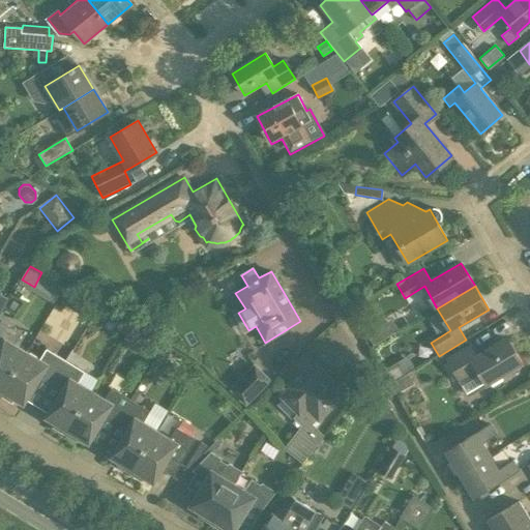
[(109,313),(98,306),(93,316),(99,320),(105,319),(109,313)]
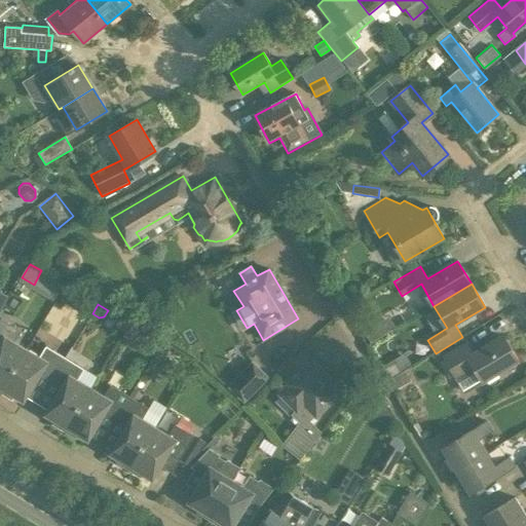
[(0,391),(27,348),(13,340),(20,330),(1,318),(0,318),(0,391)]
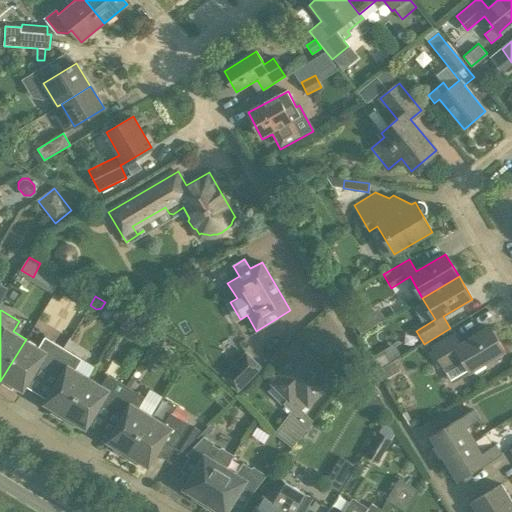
[(371,328),(365,318),(355,324),(361,334),(371,328)]
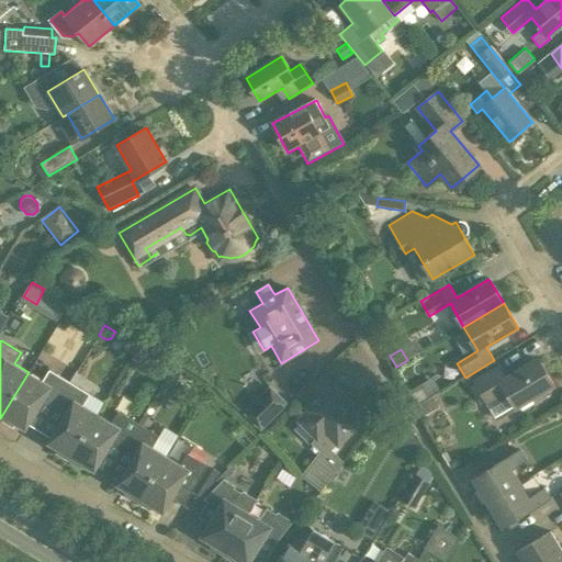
[(538,360),(504,380),(497,369),(474,382),(487,405),(497,419),(515,408),(553,385),(538,360)]
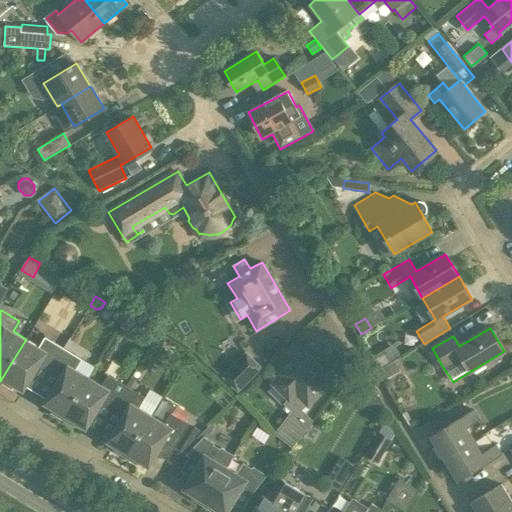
[(154,340),(158,343),(161,342),(165,336),(159,332),(154,340)]
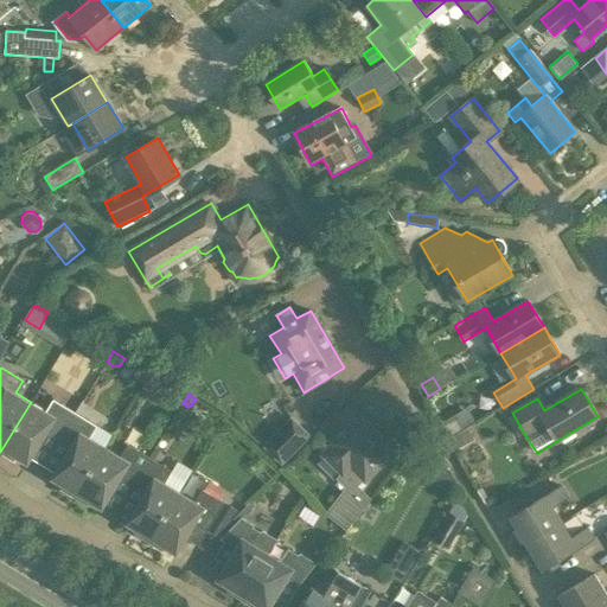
[(46,410),(31,402),(0,452),(14,461),(17,458),(27,464),(46,434),(58,441),(76,413),(53,398),(46,410)]
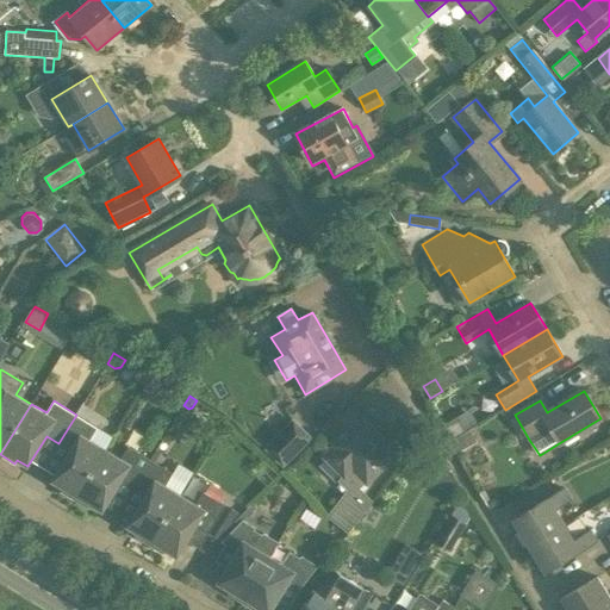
[(448,435),(474,421),(468,408),(442,423),(448,435)]
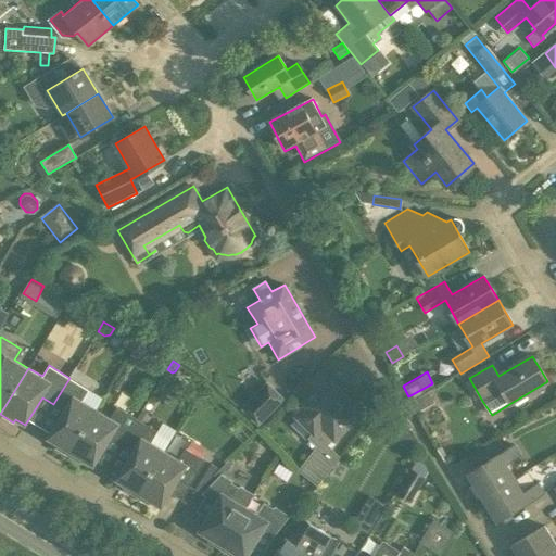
[(89,390),(70,378),(53,404),(64,411),(48,439),(58,444),(55,449),(68,456),(97,409),(83,401),(89,390)]
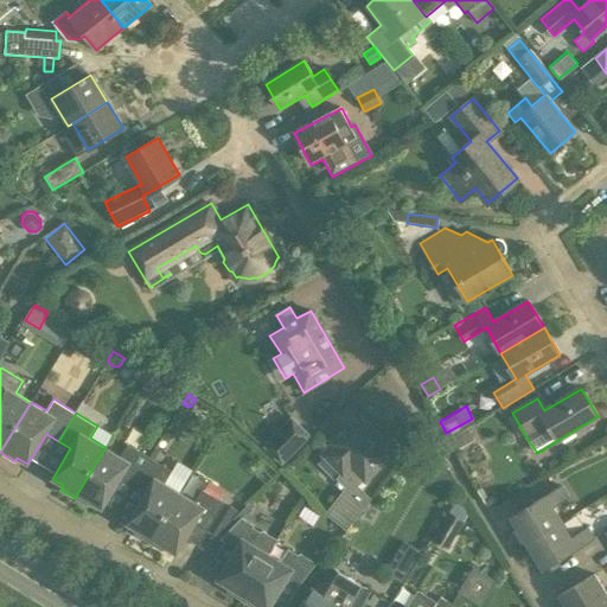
[(365,480),(389,453),(377,441),(381,436),(360,417),(357,421),(352,417),(327,443),(331,447),(324,455),(342,474),(337,479),(347,489),(326,516),(347,531),(370,499),(357,486),(363,479),(365,480)]
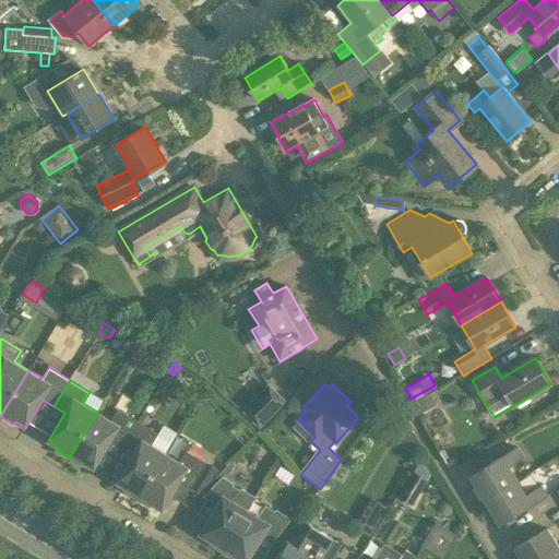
[(268,387),(245,413),(261,428),(284,402),(268,387)]
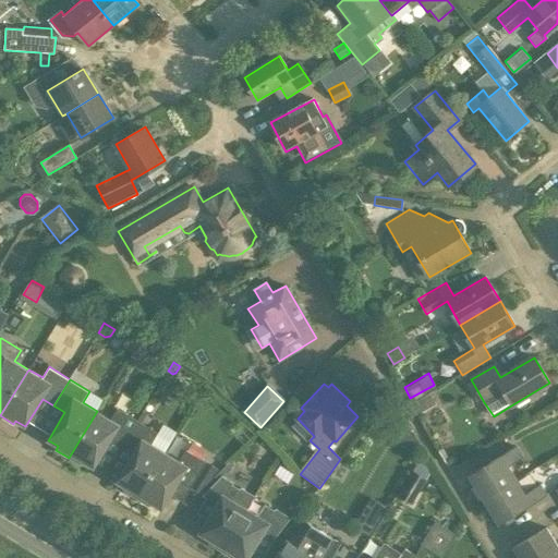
[(436,405),(431,393),(411,405),(417,416),(436,405)]
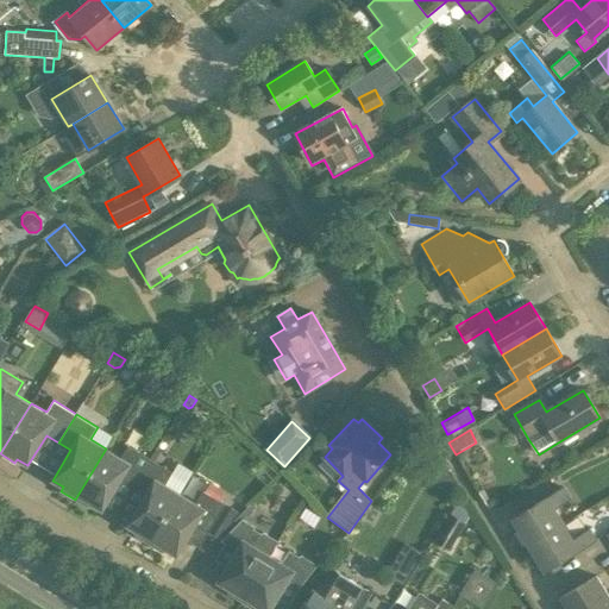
[(120,458),(106,449),(75,500),(89,508),(92,504),(102,510),(120,481),(133,488),(150,459),(129,445),(120,458)]
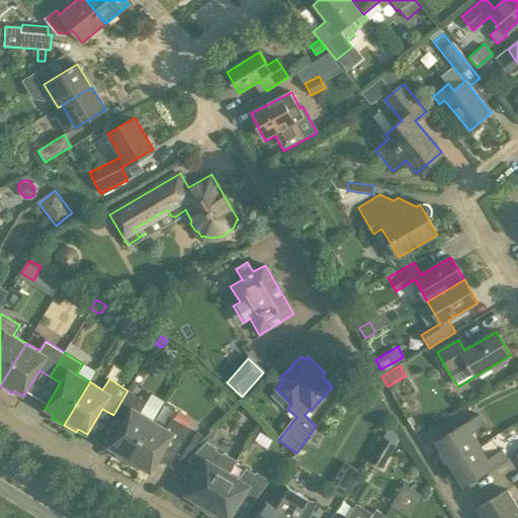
[(376,391),(371,382),(359,391),(363,399),(376,391)]
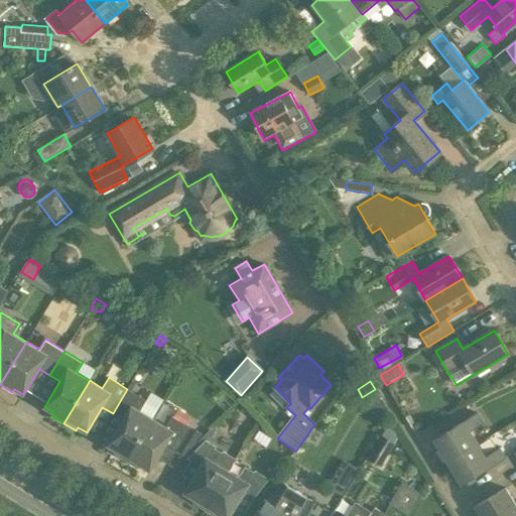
[(146,400),(127,389),(113,413),(123,419),(107,445),(117,450),(115,455),(126,462),(152,418),(140,410),(146,400)]
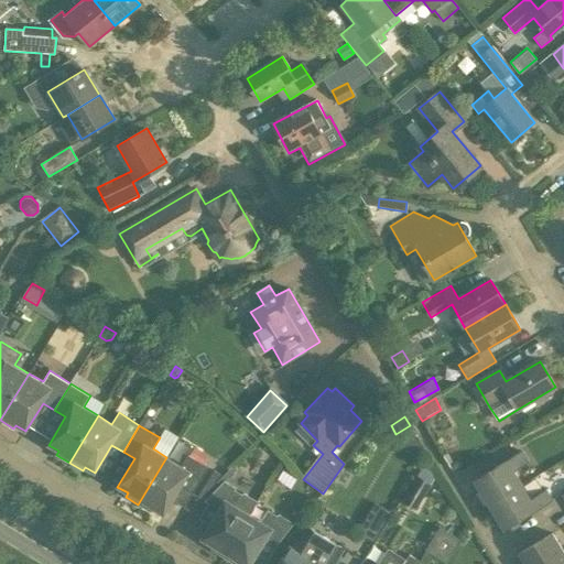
[(475,480),(489,505),(522,485),(513,472),(528,463),(521,452),(475,480)]
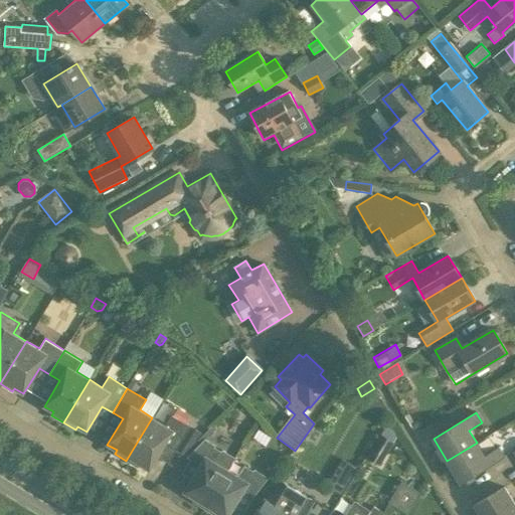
[(165,425),(152,417),(126,461),(138,468),(140,465),(150,470),(165,445),(175,451),(190,426),(171,414),(165,425)]
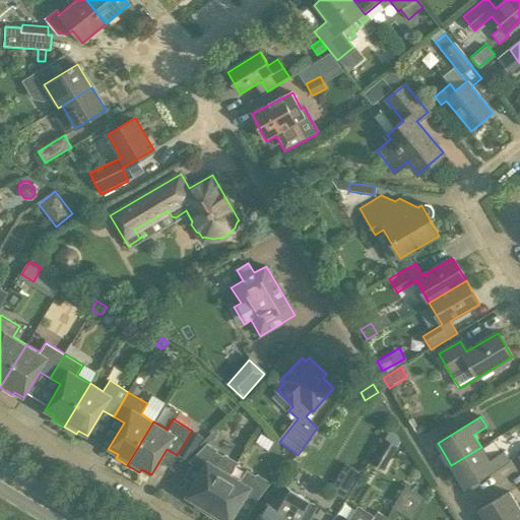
[(371,464),(384,471),(397,447),(384,440),(371,464)]
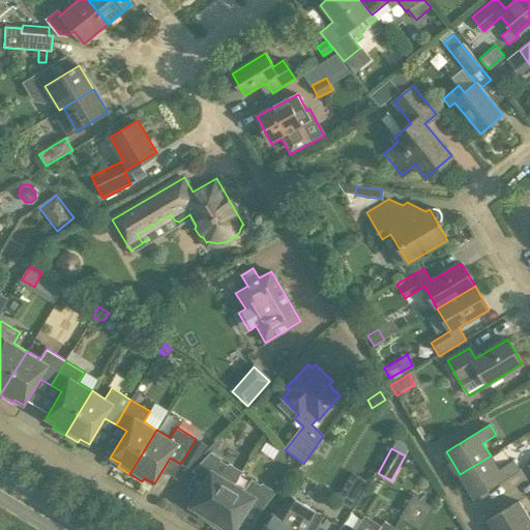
[(198,493),(190,506),(201,512),(199,517),(210,523),(234,483),(241,471),(229,464),(228,466),(219,461),(221,459),(210,452),(193,471),(196,473),(207,479),(198,493)]
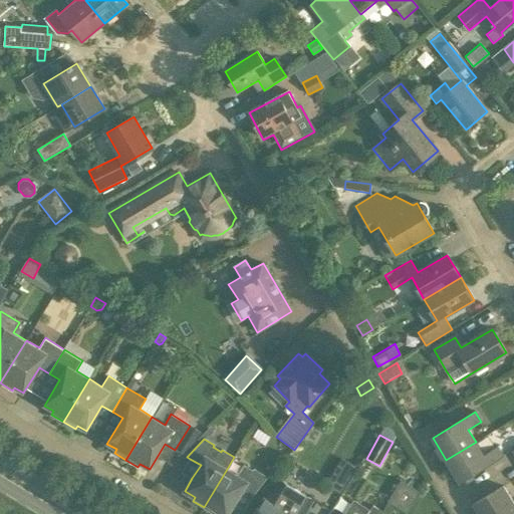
[(484,456),(476,442),(446,460),(460,482),(502,456),(497,448),(484,456)]
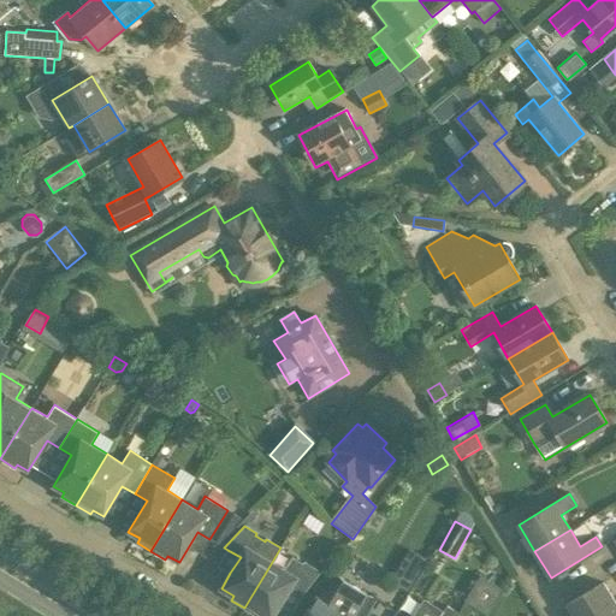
[(410,586),(426,560),(410,550),(395,576),(410,586)]
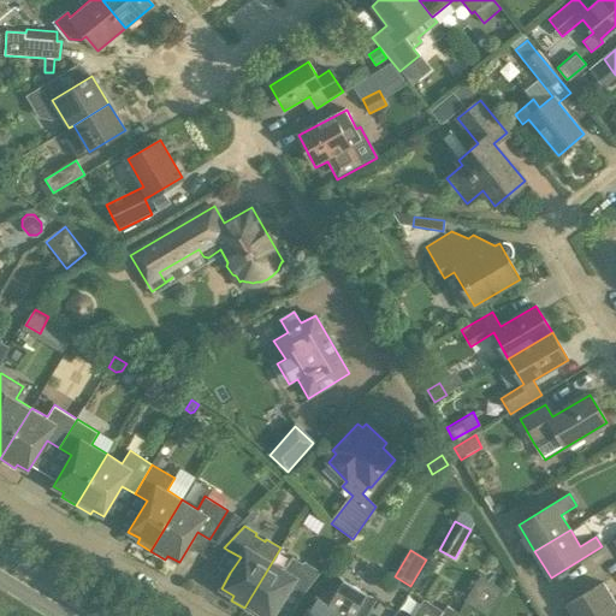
[(272,562),(244,608),(256,615),(260,611),(266,615),(273,615),(291,587),(302,594),(320,572),(304,562),(303,564),(292,558),(285,570),(272,562)]
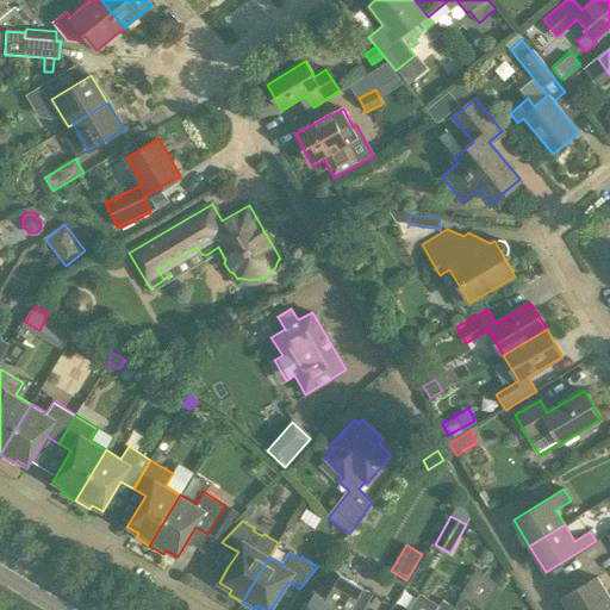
[(361,609),(371,593),(334,571),(319,595),(315,592),(303,609),(361,609)]
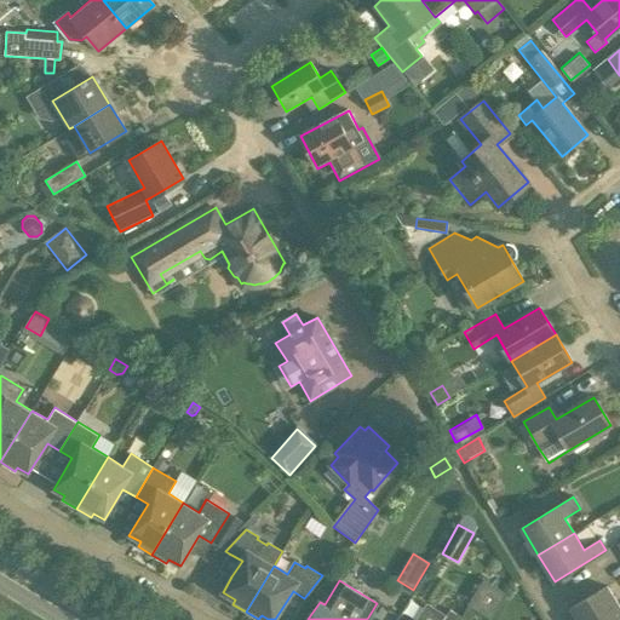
[(470,604),(489,616),(504,593),(484,581),(470,604)]
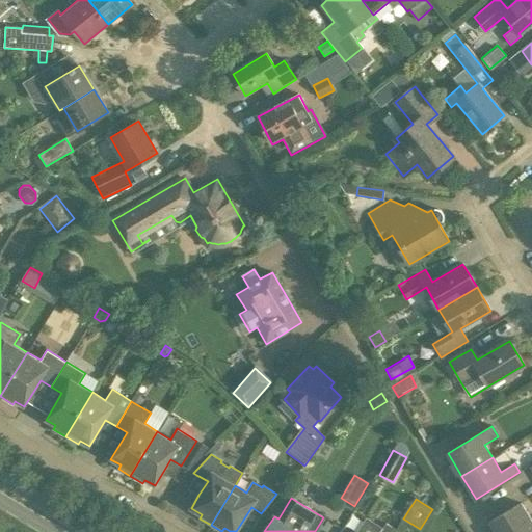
[(488,523),(494,531),(531,531),(531,524),(520,504),(488,523)]
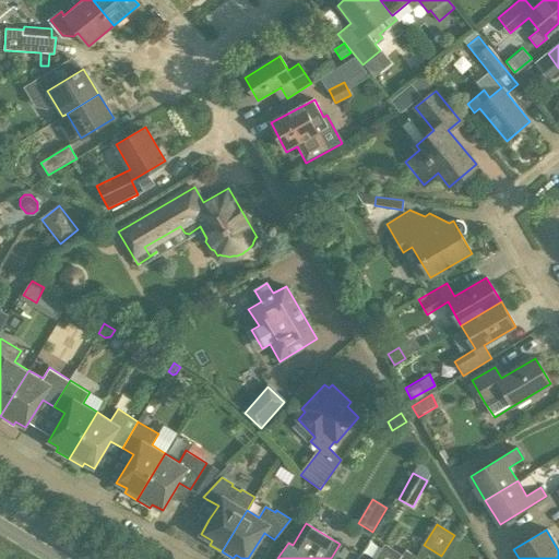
[(399,558),(402,555),(384,544),(373,558),(399,558)]
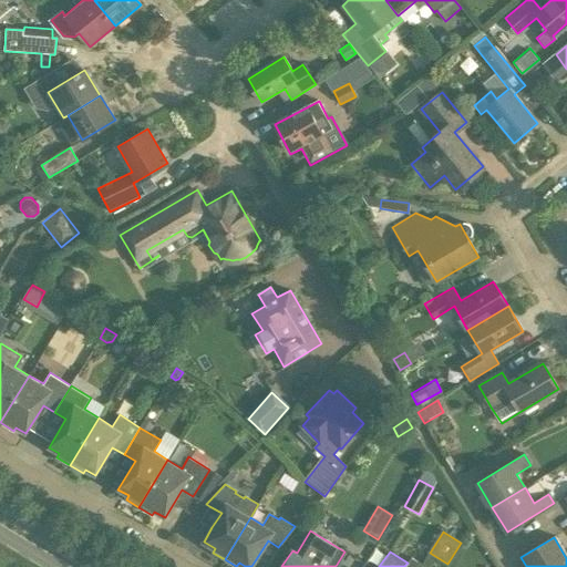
[(411,557),(408,563),(404,566),(421,566),(422,565),(411,557)]
